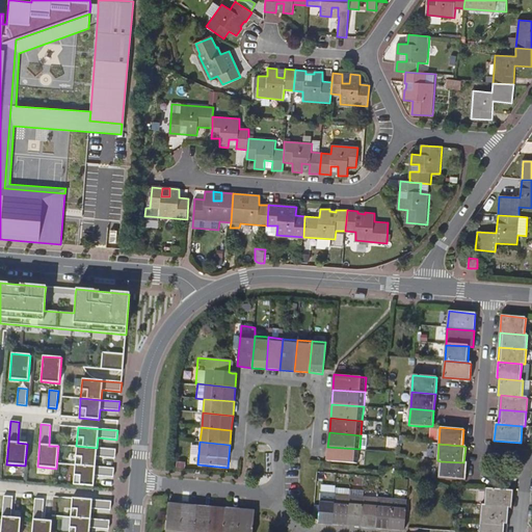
[(76,446),(75,464),(95,467),(96,457),(114,458),(115,450),(97,448),(76,446)]
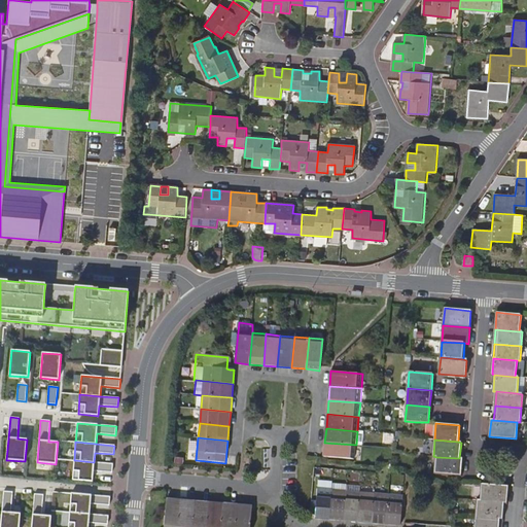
[(356,445),(324,443),(323,457),(355,459),(356,445)]
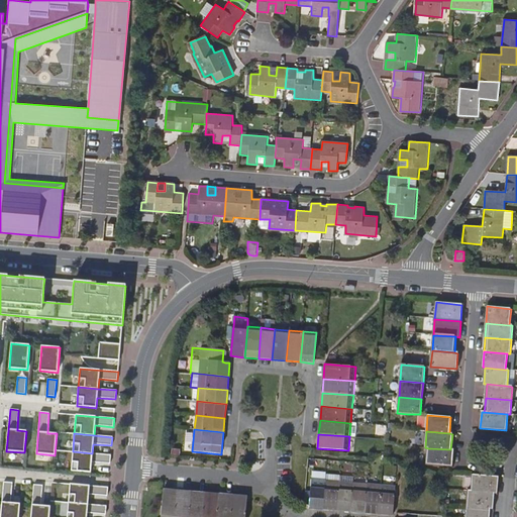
[(450,449),(428,448),(426,463),(450,467),(452,467),(453,450),(450,449)]
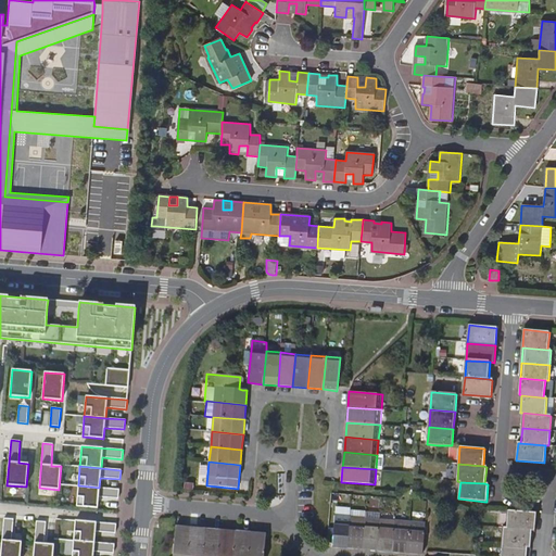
[(78,485),(76,506),(98,508),(99,497),(118,498),(119,490),(99,488),(78,485)]
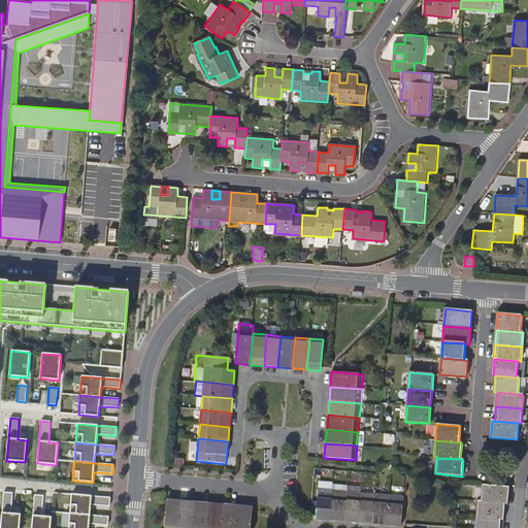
[(481,501),(504,504),(507,504),(508,488),(483,485),(481,501)]
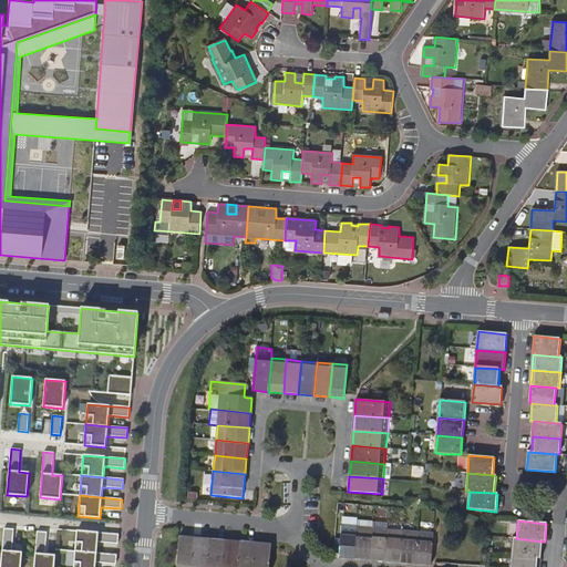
[(354,559),(358,527),(342,525),(340,554),(340,558),(354,559)]
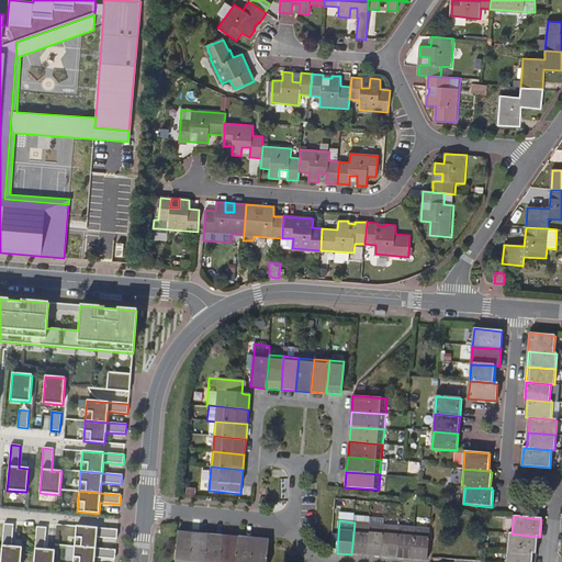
[(355,523),(351,554),(368,555),(370,524),(355,523)]
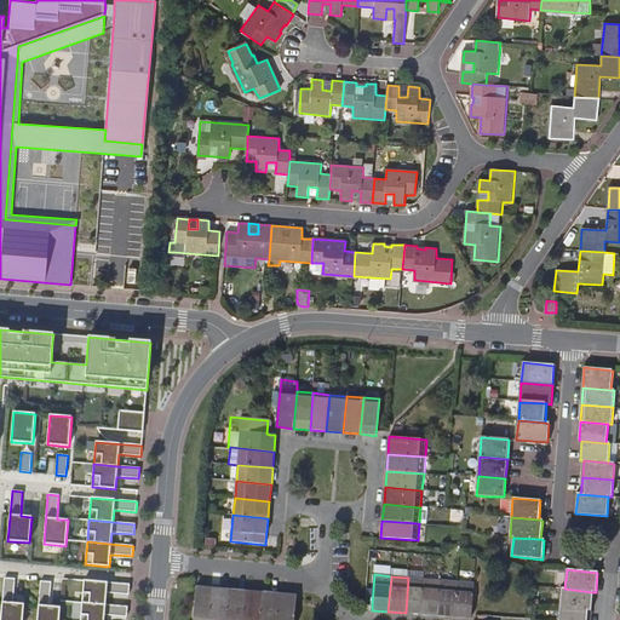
[(22,619),(24,604),(12,603),(15,579),(4,578),(0,619),(22,619)]
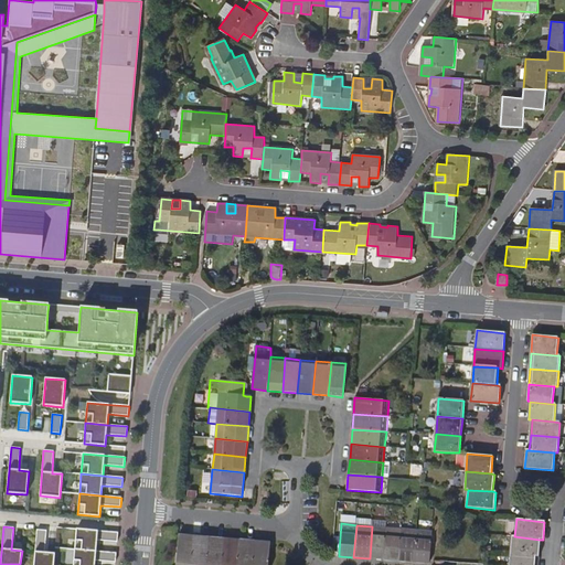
[(372,526),(370,558),(384,561),(387,528),(372,526)]
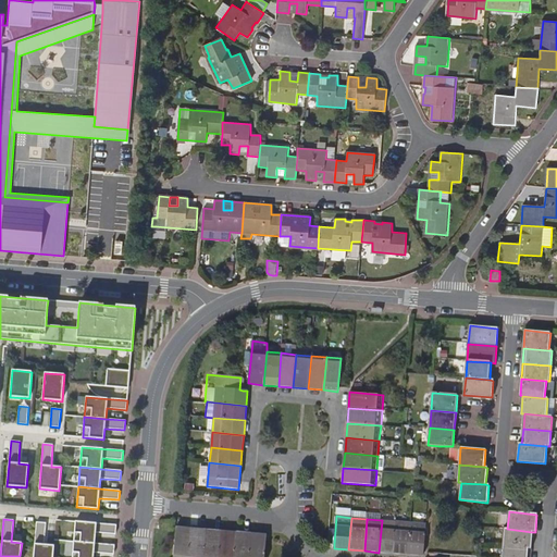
[(394,554),(396,521),(382,520),(379,553),(394,554)]
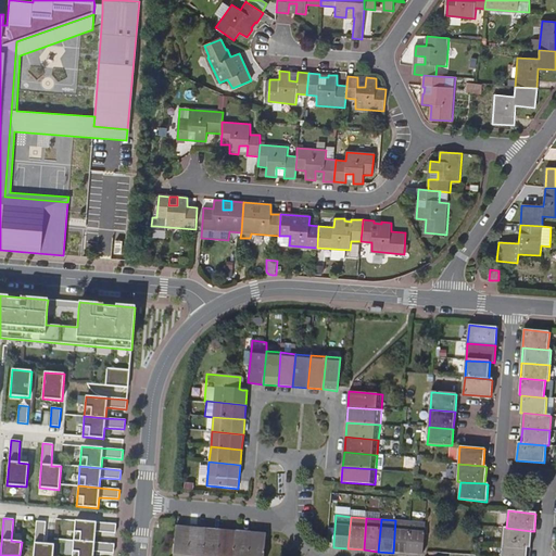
[(73,541),(95,542),(96,532),(115,533),(116,523),(75,520),(73,541)]
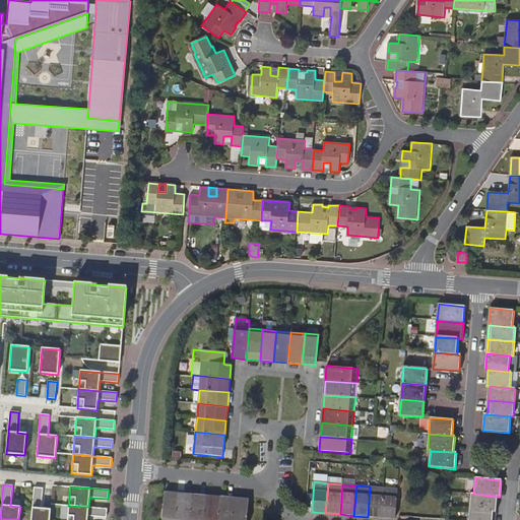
[(370,486),(368,517),(382,518),(384,489),(370,486)]
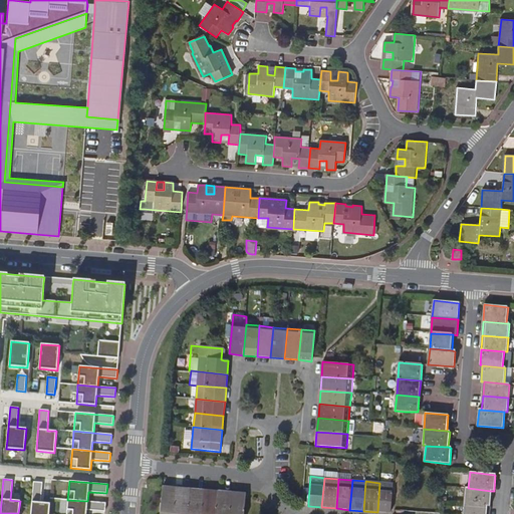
[(48,513),(50,503),(40,503),(42,483),(33,482),(30,513),(48,513)]
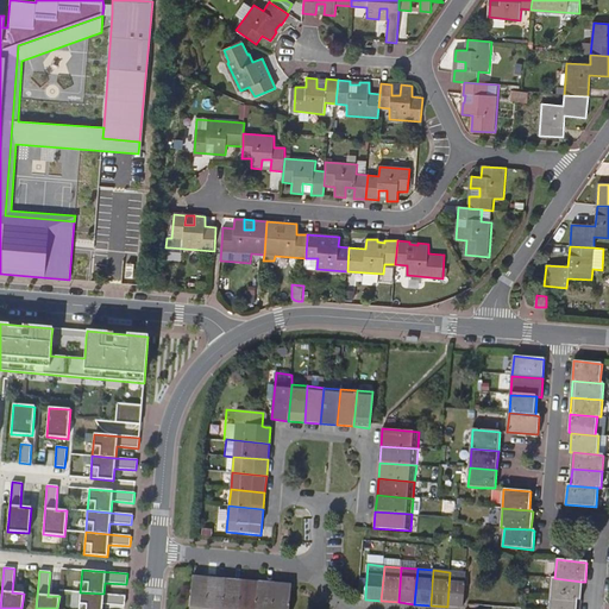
[(463,608),(466,573),(450,572),(447,607),(463,608)]
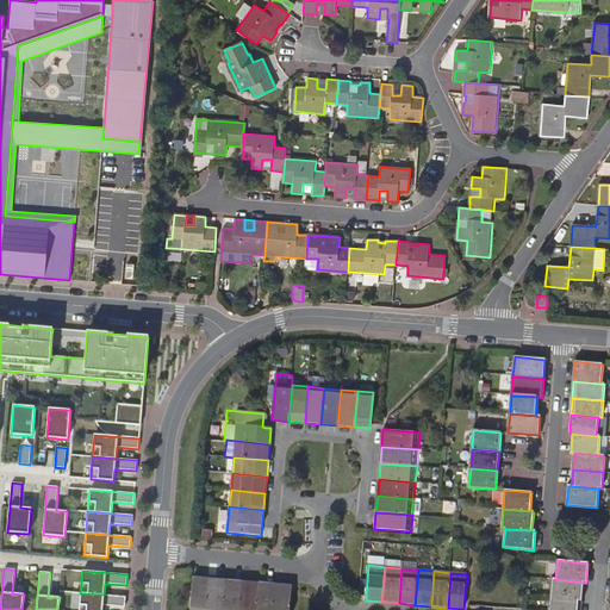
[(193,577),(190,609),(206,609),(210,579),(193,577)]
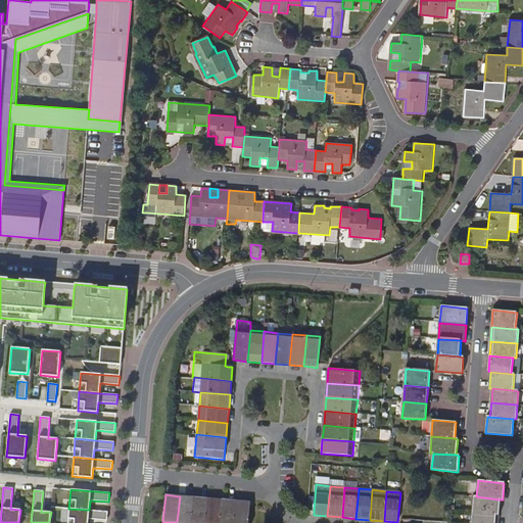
[(191,522),(194,497),(180,496),(177,522),(191,522)]
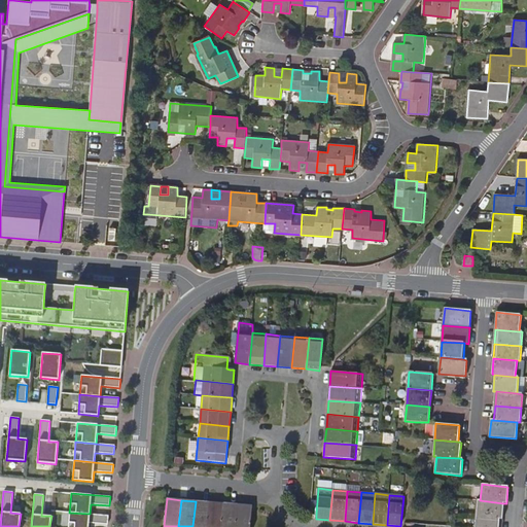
[(476,517),(502,519),(503,503),(480,500),(477,500),(476,517)]
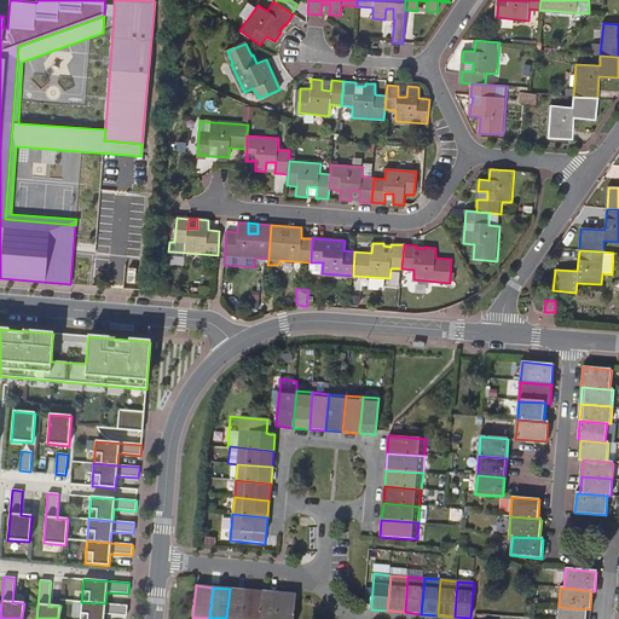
[(243,618),(247,590),(230,589),(226,618),(243,618)]
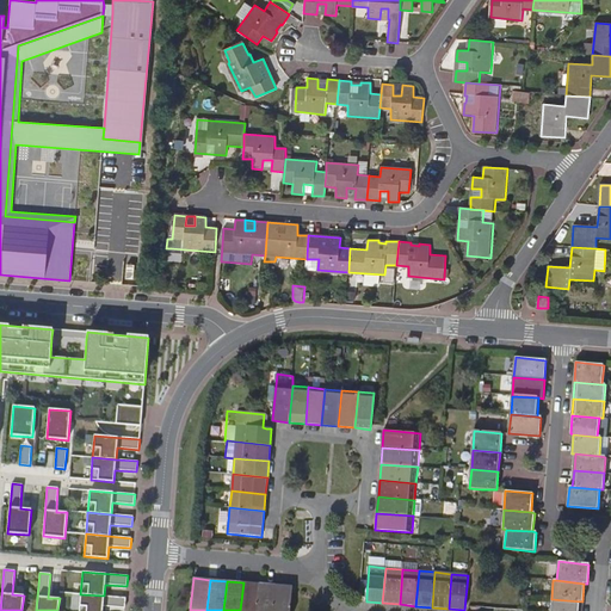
[(257,610),(259,584),(244,582),(240,610),(257,610)]
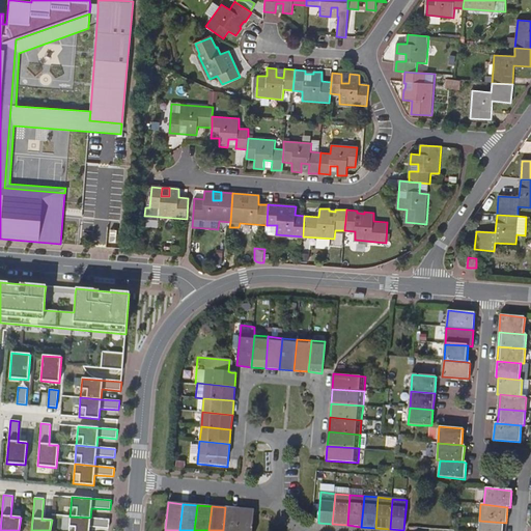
[(238,530),(240,509),(225,507),(223,530),(238,530)]
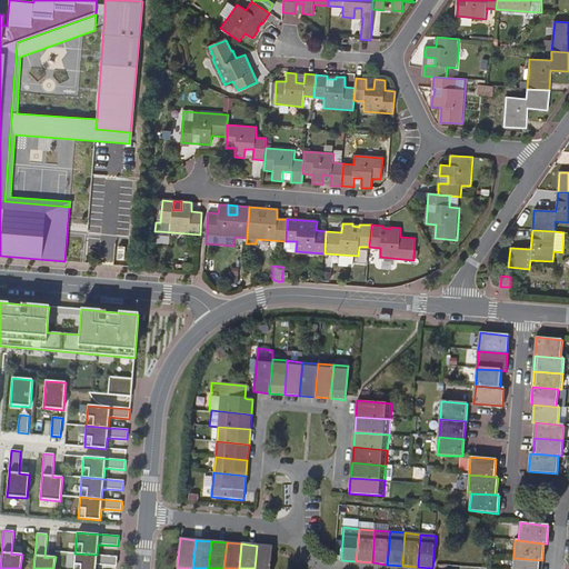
[(270,568),(272,547),(257,546),(255,568),(270,568)]
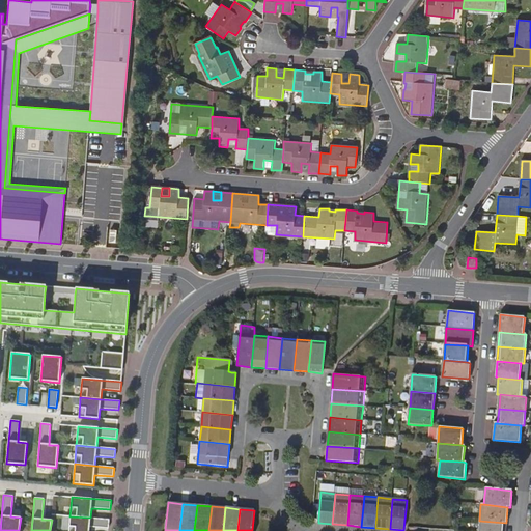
[(70,516),(68,530),(88,530),(89,527),(109,528),(109,520),(90,518),(70,516)]
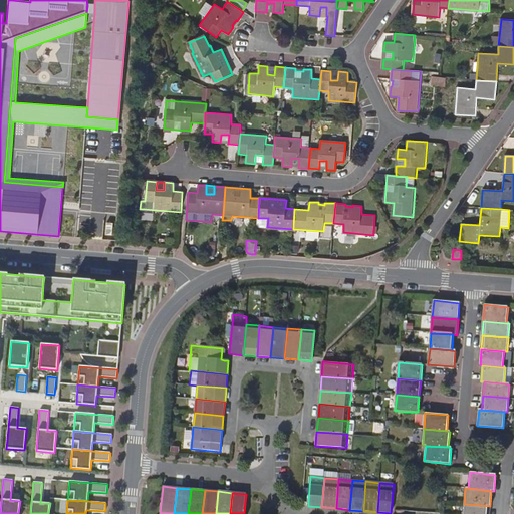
[(463,513),(489,513),(490,506),(464,504),(463,513)]
